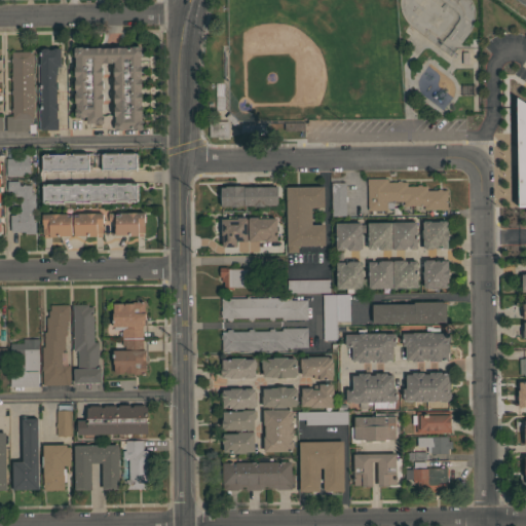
[(141,55),(140,55),(140,65),(141,65),(141,75),(140,75),(141,78),(141,88),(141,90),(142,90),(142,102),(141,102),(141,105),(142,105),(142,115),(141,115),(141,120),(142,120),(142,127),(140,129),(139,129),(135,129),(135,130),(133,130),(132,128),(122,128),(121,130),(120,130),(120,129),(117,129),(117,130),(115,130),(114,128),(101,127),(101,124),(95,123),(94,122),(86,122),(86,120),(81,120),(81,117),(76,118),(74,116),(74,108),(76,108),(76,103),(74,103),(74,92),(75,92),(75,89),(74,89),(74,79),(75,79),(75,76),(74,76),(74,66),(75,66),(75,57),(73,54),(73,48),(75,46),(82,46),(84,47),(130,46),(132,45),(139,45),(141,47),(141,55)]
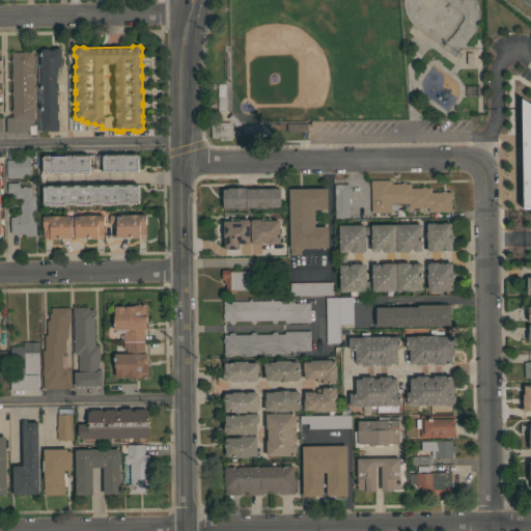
[(38,65),(40,65),(39,50),(42,50),(43,49),(48,49),(50,50),(52,50),(52,49),(54,49),(54,48),(59,48),(59,49),(60,49),(61,66),(57,66),(57,75),(56,75),(56,82),(57,82),(58,90),(56,90),(56,104),(58,104),(58,111),(57,111),(57,119),(58,119),(58,131),(42,131),(42,130),(38,131),(38,65)]
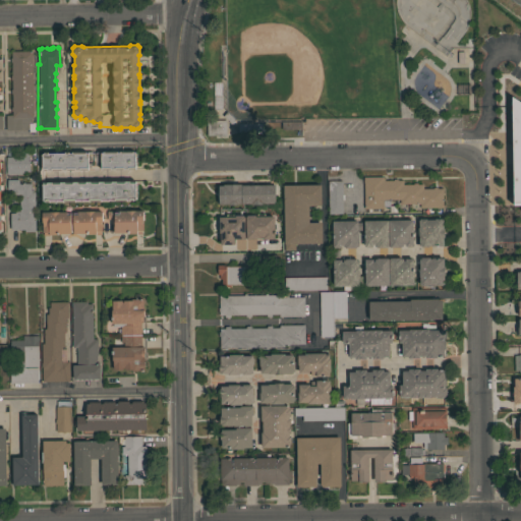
[(33,117),(32,117),(32,122),(35,122),(35,131),(29,132),(29,129),(5,129),(5,115),(12,115),(12,111),(11,111),(11,107),(11,94),(10,94),(10,89),(11,89),(11,79),(10,79),(10,74),(11,74),(11,61),(10,61),(10,58),(11,58),(11,51),(32,50),(33,117)]
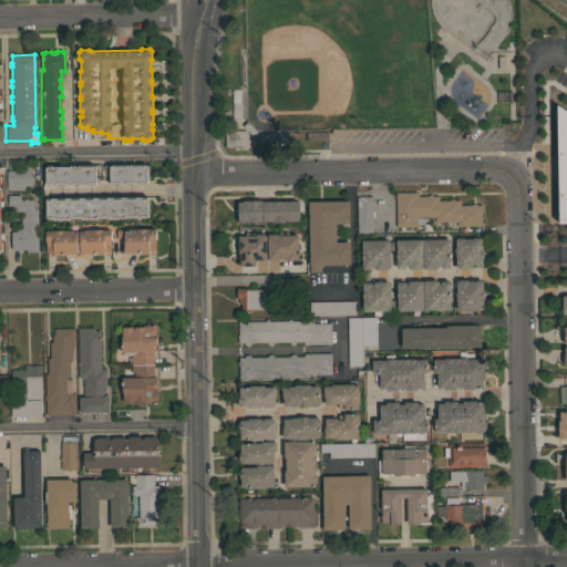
[(566,222),(557,223),(556,104),(566,111),(566,222)]
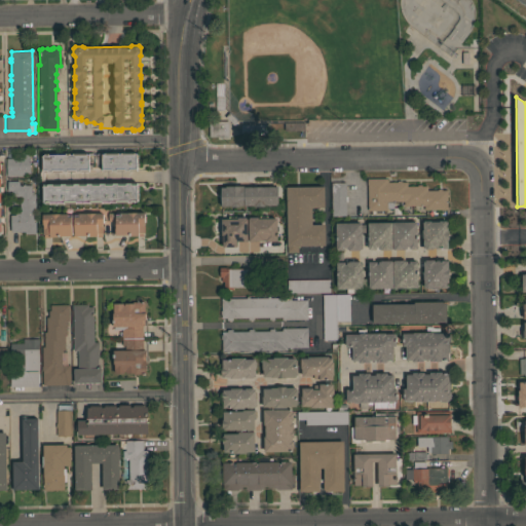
[(209,137),(209,121),(228,121),(228,137),(209,137)]
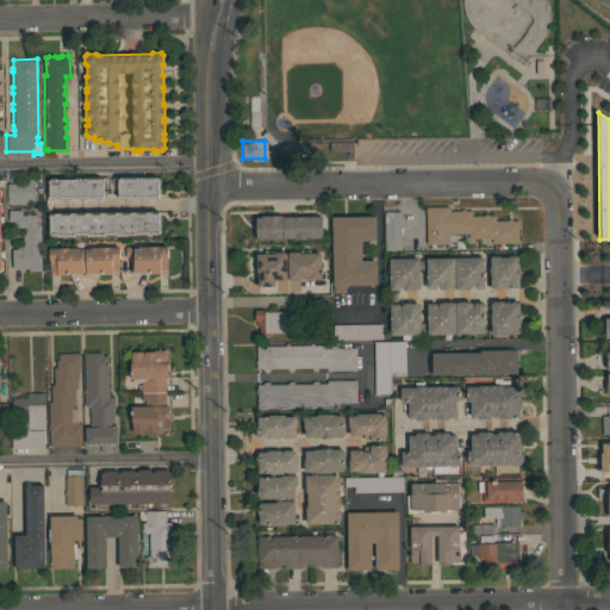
[(329,151),(329,143),(353,142),(353,151),(329,151)]
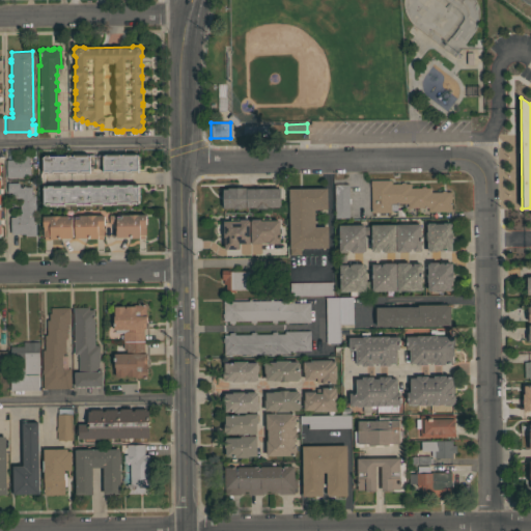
[(6,177),(6,159),(19,159),(19,152),(30,152),(30,174),(24,174),(24,177),(6,177)]
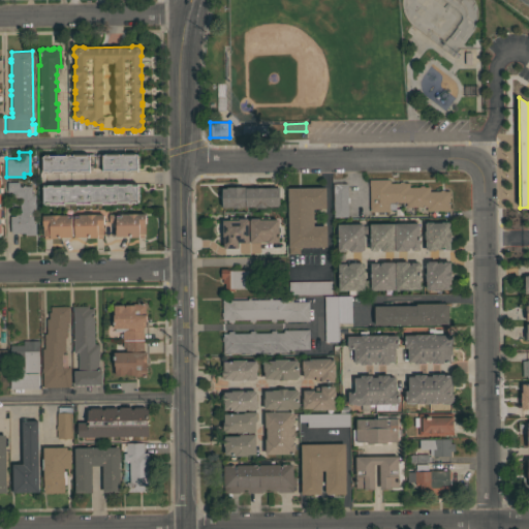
[(136,154),(136,155),(137,155),(138,159),(136,159),(136,164),(138,163),(138,167),(136,167),(137,170),(42,173),(42,170),(41,170),(40,157),(42,157),(42,155),(136,154)]
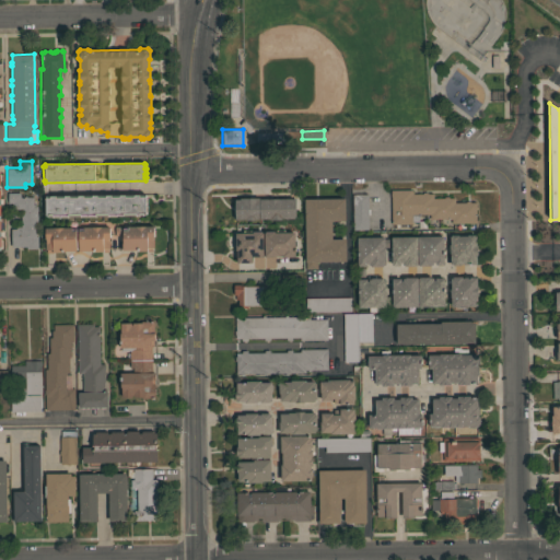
[(391,189),(411,189),(411,190),(412,190),(412,194),(422,193),(427,191),(427,193),(432,193),(432,198),(444,198),(444,196),(447,196),(447,197),(454,197),(454,202),(465,202),(465,200),(469,200),(469,202),(476,201),(476,222),(451,223),(451,219),(430,219),(430,213),(418,214),(418,221),(411,221),(411,223),(391,224),(391,189)]
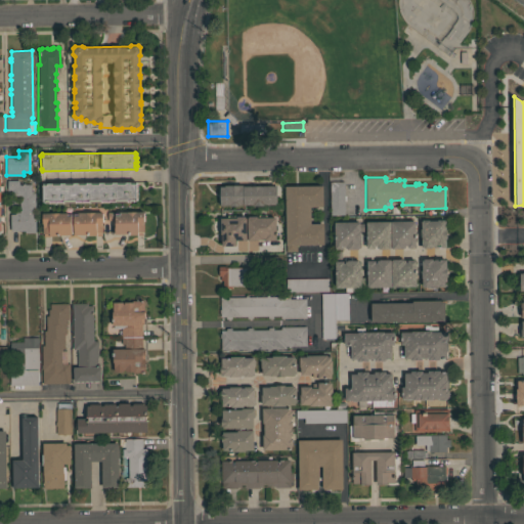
[(35,232),(24,232),(24,230),(10,230),(9,214),(14,214),(14,212),(19,212),(18,195),(7,195),(7,180),(18,180),(18,184),(31,184),(31,192),(35,192),(35,232)]
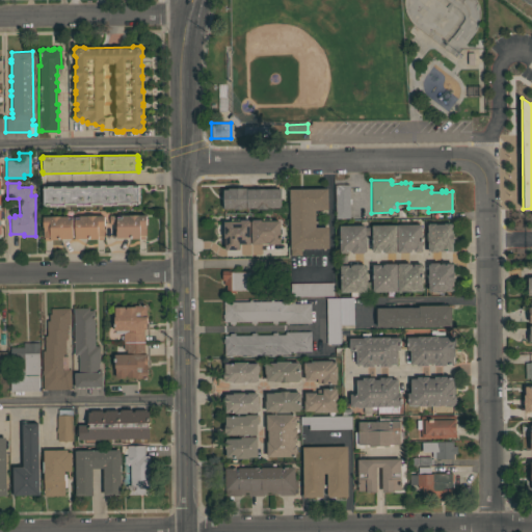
[(349,218),(335,218),(335,184),(349,184),(349,218)]
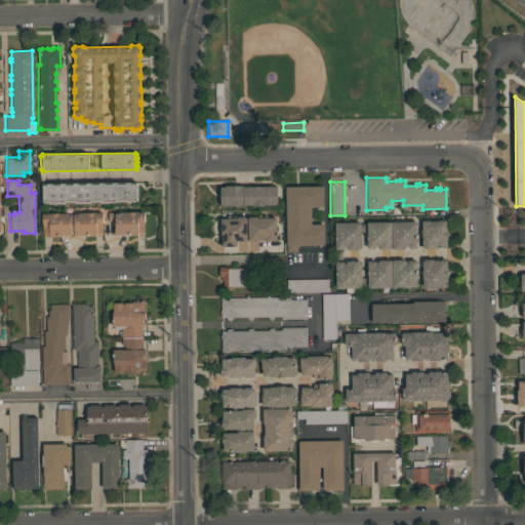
[(136,183),(136,186),(137,186),(137,198),(136,198),(136,200),(133,200),(133,202),(130,202),(130,200),(127,200),(127,202),(115,202),(115,201),(101,201),(101,202),(89,202),(89,201),(75,201),(75,203),(45,203),(45,202),(43,202),(43,200),(41,200),(41,186),(43,186),(43,184),(136,183)]
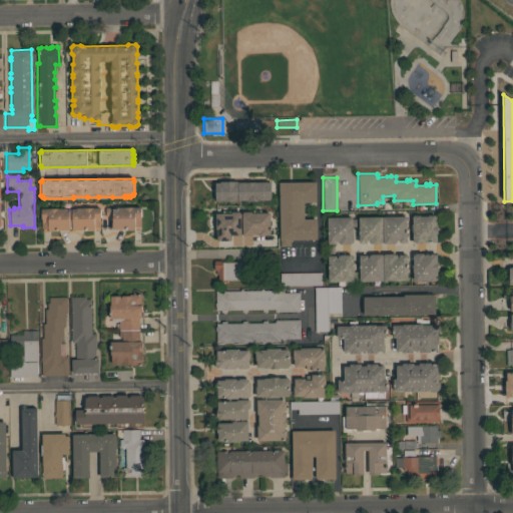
[(214,182),(219,182),(219,181),(236,181),(236,182),(269,181),(269,183),(271,183),(271,198),(269,198),(269,200),(214,200),(214,182)]
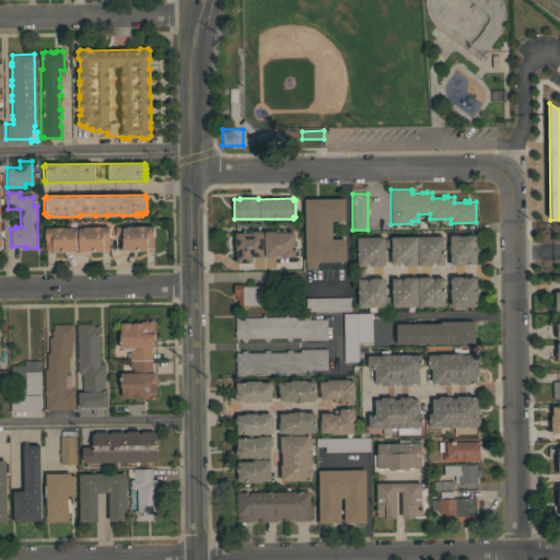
[(345,198),(345,220),(331,221),(331,238),(346,238),(346,261),(316,261),(316,268),(305,269),(304,198),(345,198)]
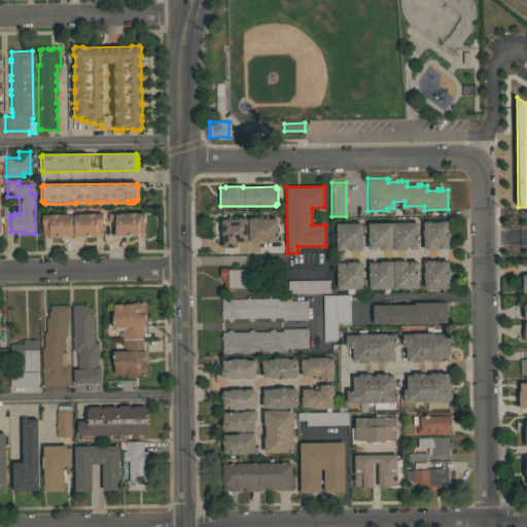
[(114,235),(114,221),(108,221),(108,211),(144,210),(144,233),(143,233),(143,236),(130,236),(130,235),(114,235)]
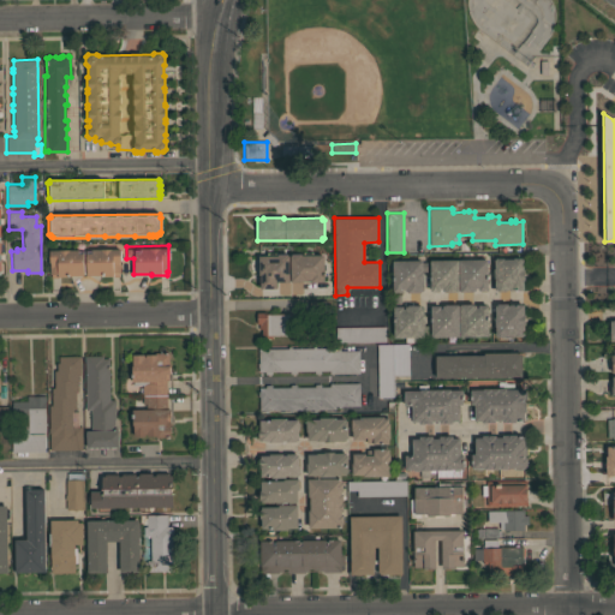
[(120,249),(120,273),(118,273),(118,276),(102,276),(102,274),(87,274),(85,251),(91,251),(91,249),(120,249)]
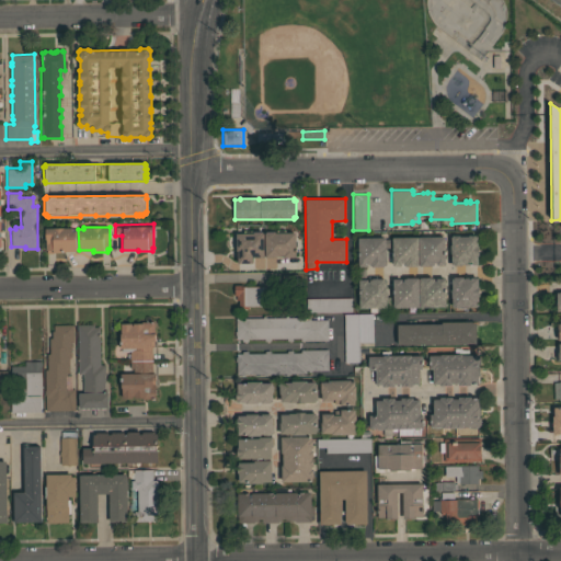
[(71,228),(71,229),(76,229),(76,251),(60,251),(60,253),(46,253),(46,250),(45,250),(45,228),(71,228)]
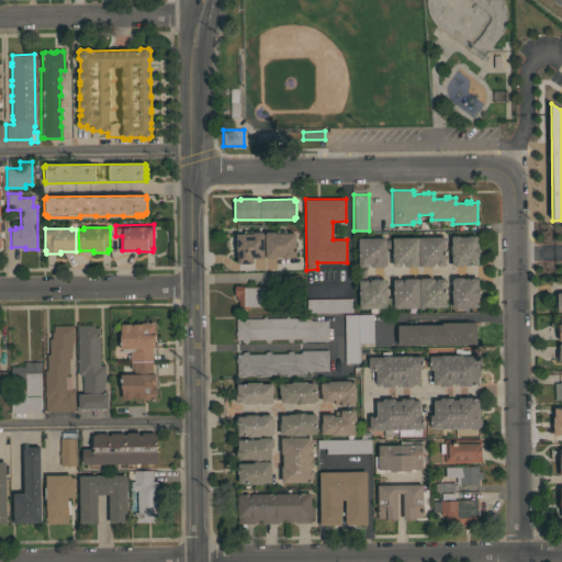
[(253,234),(253,232),(261,232),(261,233),(265,233),(265,232),(274,232),(274,233),(294,233),(294,257),(283,257),(283,256),(281,256),(281,257),(251,257),(251,263),(237,263),(236,250),(235,250),(235,234),(253,234)]
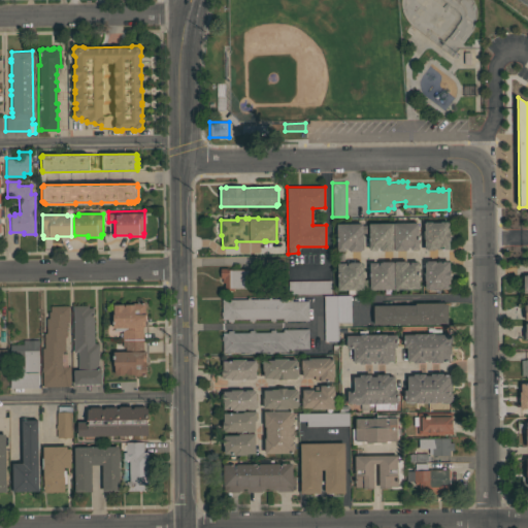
[(425,222),(425,221),(431,221),(431,222),(440,222),(440,221),(447,221),(447,222),(448,222),(448,231),(450,231),(450,240),(449,240),(449,249),(437,249),(434,249),(434,250),(426,250),(426,249),(424,249),(424,238),(423,238),(423,230),(424,230),(424,222),(425,222)]
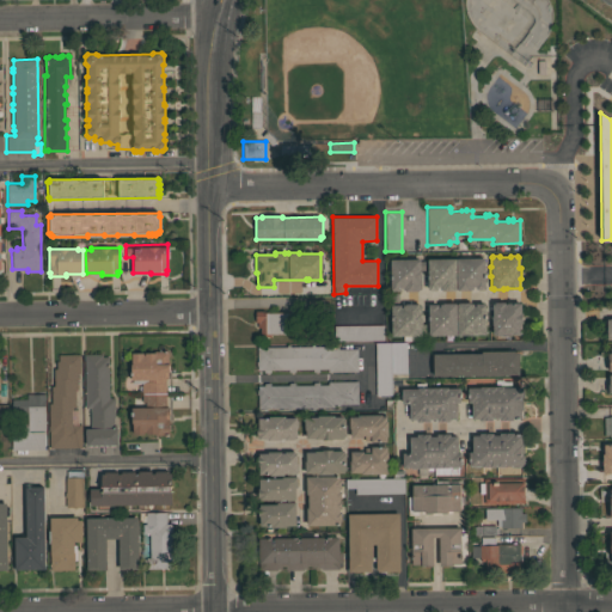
[(420,258),(420,261),(424,261),(424,270),(421,270),(421,282),(420,282),(420,289),(418,289),(418,291),(404,291),(404,289),(402,289),(402,287),(401,287),(401,291),(391,291),(390,259),(420,258)]
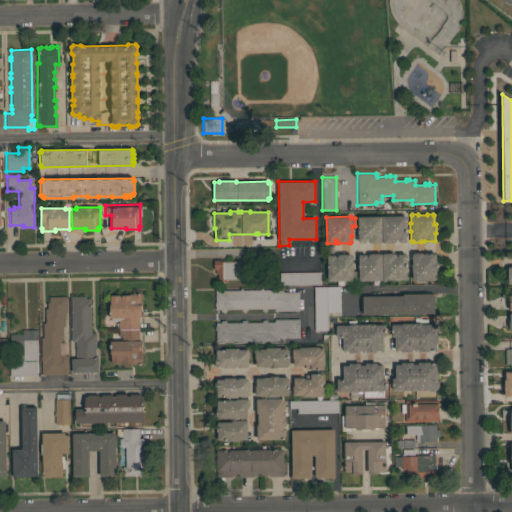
[(381,216),(381,242),(380,242),(380,243),(369,243),(369,242),(367,242),(367,240),(365,240),(365,242),(357,242),(357,216),(381,216)]
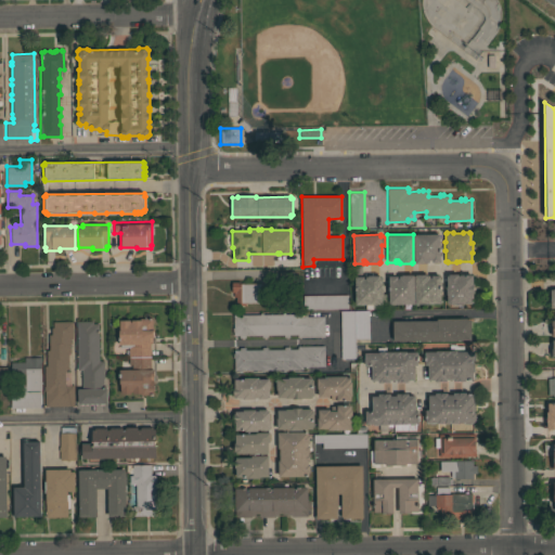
[(439,234),(439,262),(430,262),(430,259),(428,259),(428,262),(426,262),(414,263),(414,262),(413,262),(413,234),(439,234)]
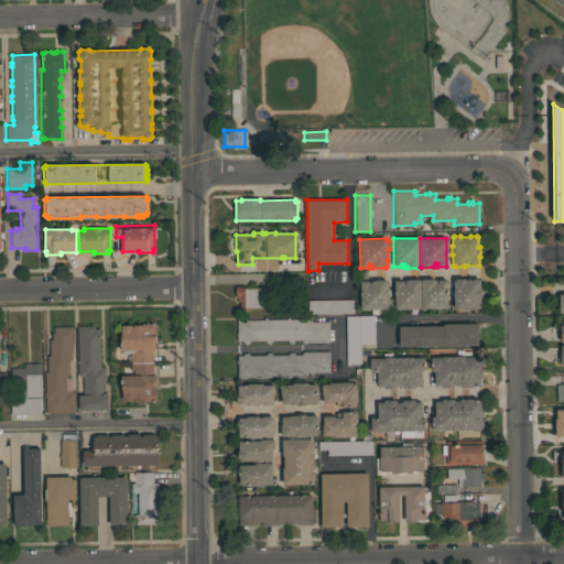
[(479,288),(480,288),(480,292),(479,292),(479,294),(480,294),(480,297),(479,297),(479,307),(478,307),(478,308),(472,308),(469,310),(464,310),(462,308),(455,308),(453,308),(453,300),(453,291),(453,280),(455,280),(455,279),(465,278),(465,280),(466,280),(466,279),(479,279),(479,288)]
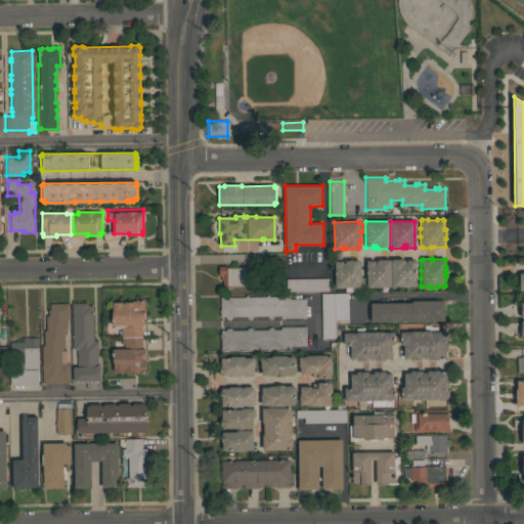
[(390,287),(366,287),(365,260),(375,260),(375,262),(376,262),(376,260),(378,260),(378,259),(389,259),(389,260),(390,260),(390,287)]
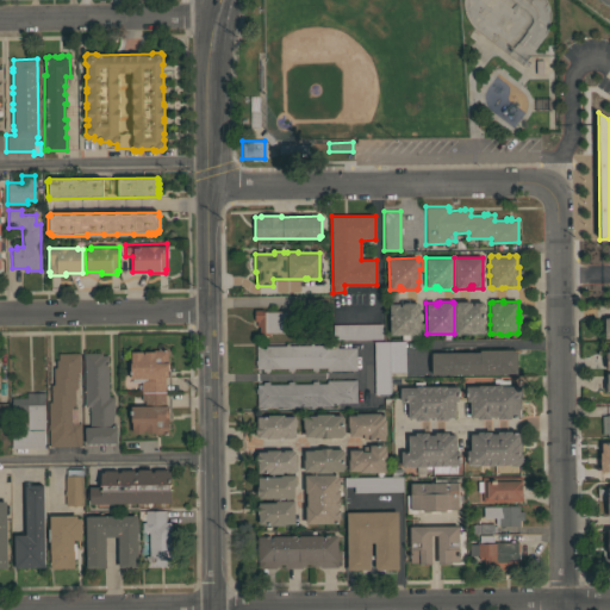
[(484,334),(455,334),(455,303),(455,302),(468,302),(468,303),(471,303),(471,305),(473,305),(473,303),(483,303),(484,334)]
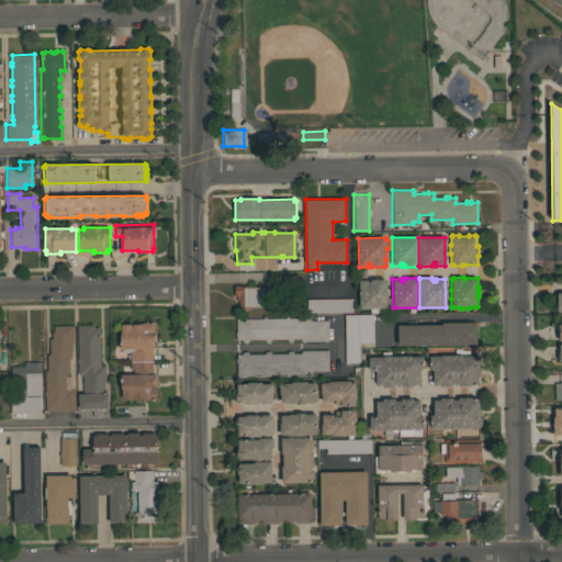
[(358,280),(367,280),(367,282),(369,282),(369,280),(371,280),(371,279),(384,279),(384,280),(385,280),(385,287),(388,287),(388,298),(391,298),(391,306),(386,306),(386,307),(359,308),(358,280)]
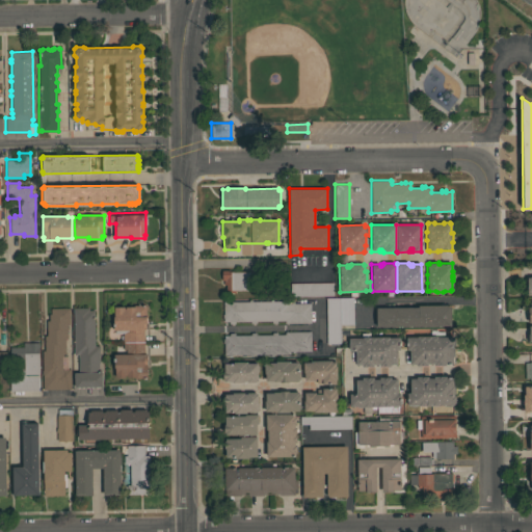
[(250,271),(250,276),(254,276),(254,286),(246,286),(246,290),(235,291),(235,292),(225,293),(225,285),(222,285),(222,280),(221,280),(221,270),(227,270),(227,271),(250,271)]
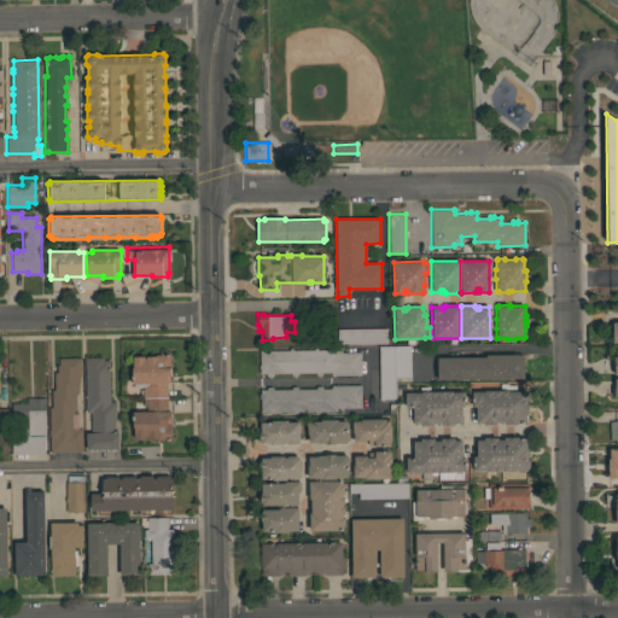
[(617,340),(617,322),(604,322),(605,342),(617,340)]
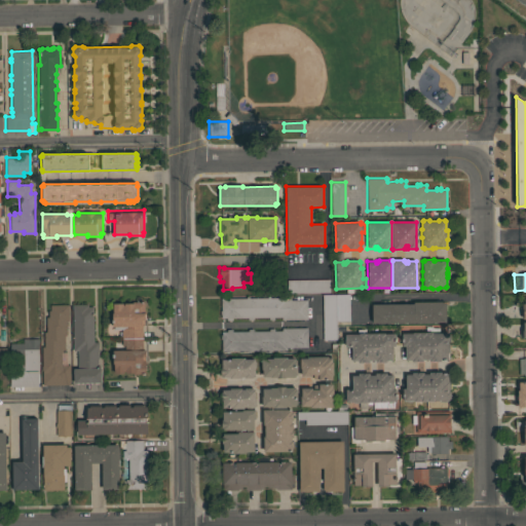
[(329,278),(329,292),(287,293),(287,279),(329,278)]
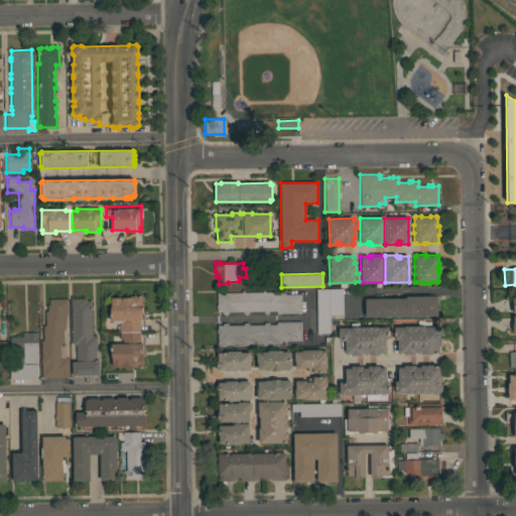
[(315,288),(342,288),(343,314),(330,314),(330,333),(316,334),(315,288)]
